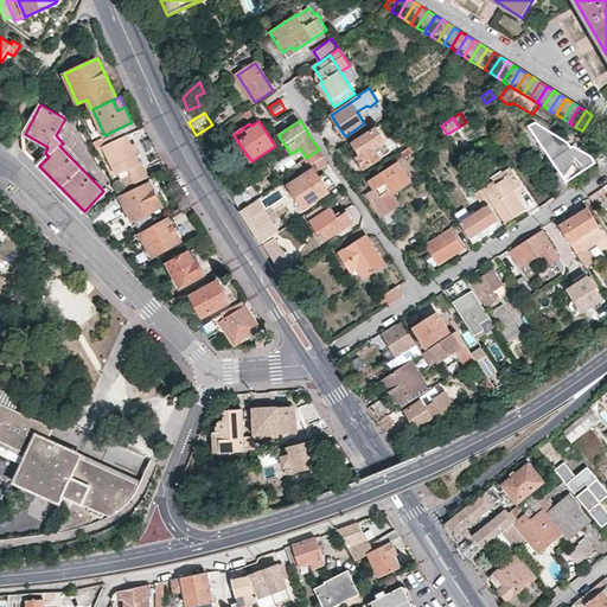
[(364,167),(391,149),(376,128),(353,142),(362,154),(358,158),(364,167)]
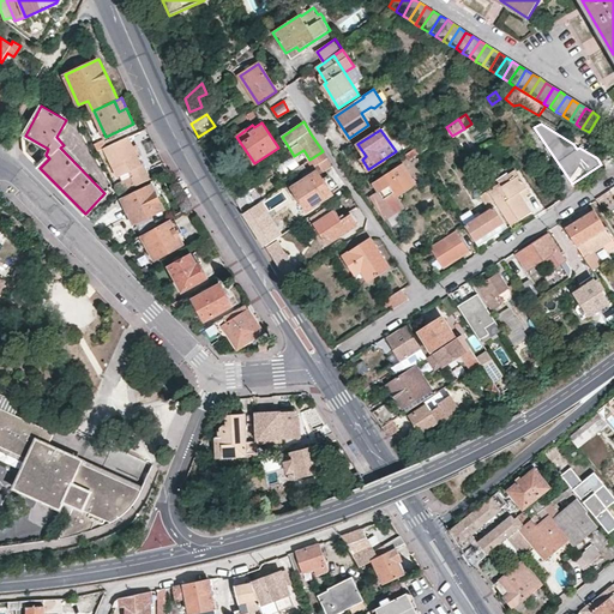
[(130,136),(108,146),(107,146),(119,175),(132,168),(134,173),(144,168),(130,136)]
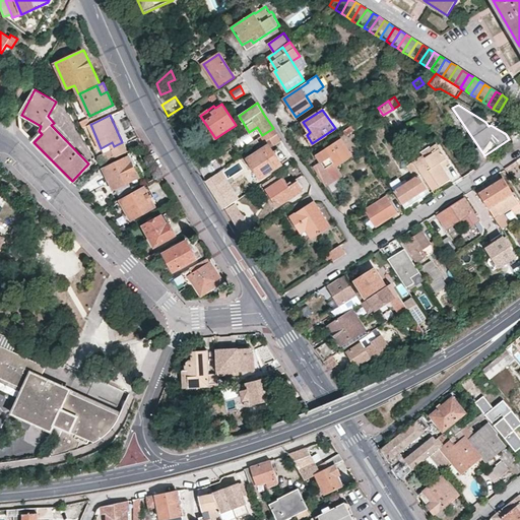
[(449,120),(455,128),(461,124),(455,116),(449,120)]
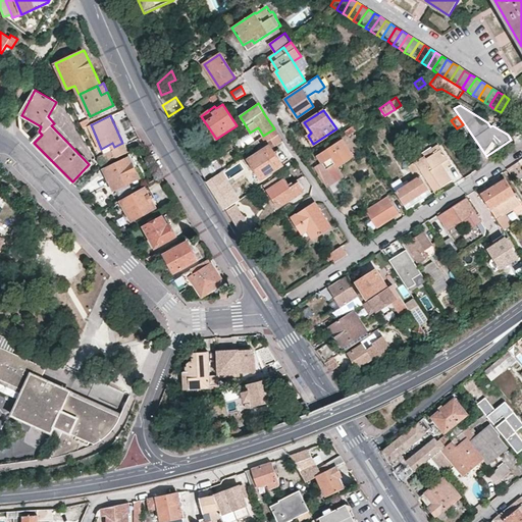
[(83,118),(81,118),(86,127),(91,124),(92,124),(89,118),(85,120),(83,118)]
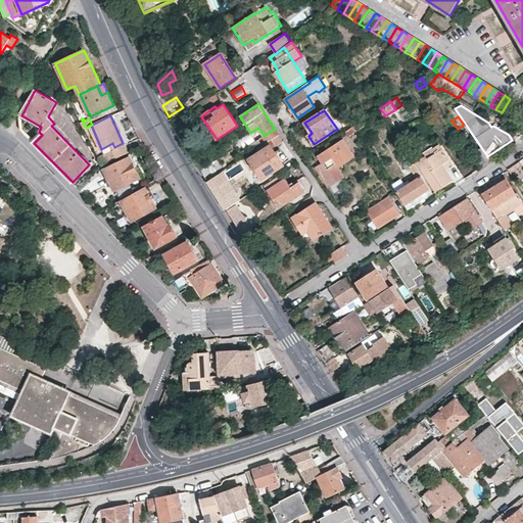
[(366,127),(362,121),(353,126),(358,133),(366,127)]
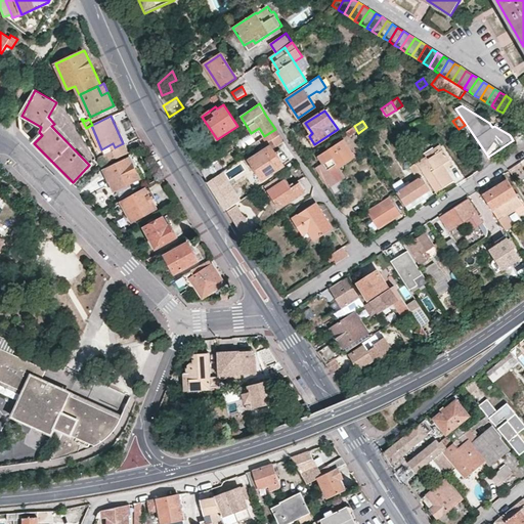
[(358,133),(354,126),(347,131),(350,135),(354,132),(359,141),(362,139),(358,133)]
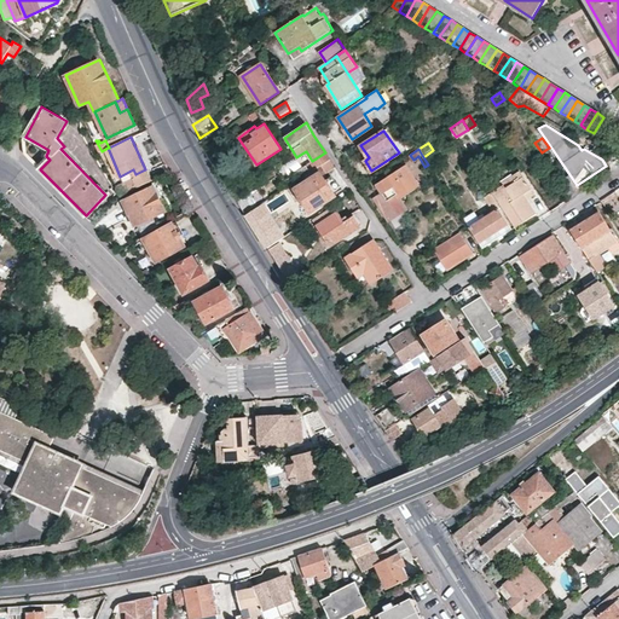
[(312,161),(311,162),(314,168),(317,167),(330,158),(325,152),(312,161)]
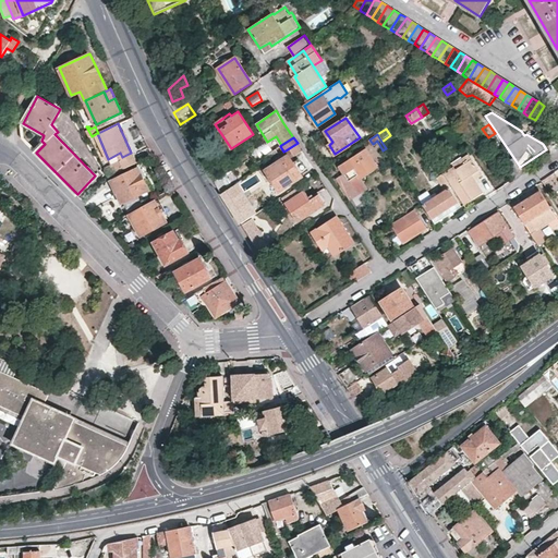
[(293,164),(290,158),(294,155),(302,150),(298,143),(286,150),(289,156),(266,171),(280,192),(303,177),(300,171),(305,169),(300,160),(293,164)]
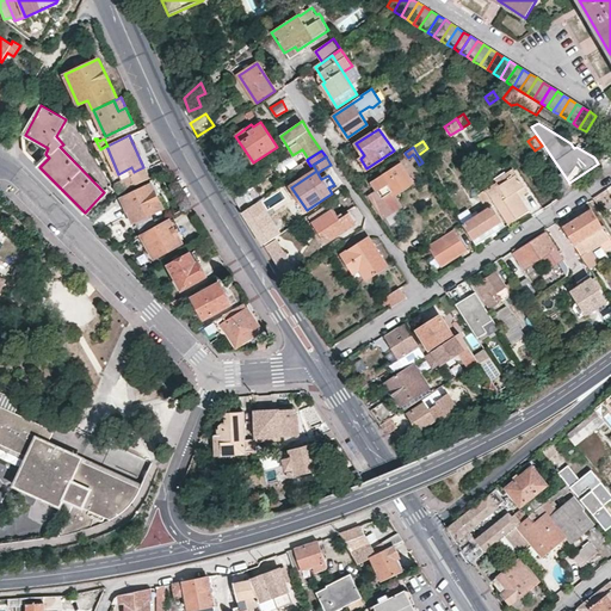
[(394,196),(413,183),(400,164),(370,181),(376,190),(369,195),(383,217),(401,207),(394,196)]
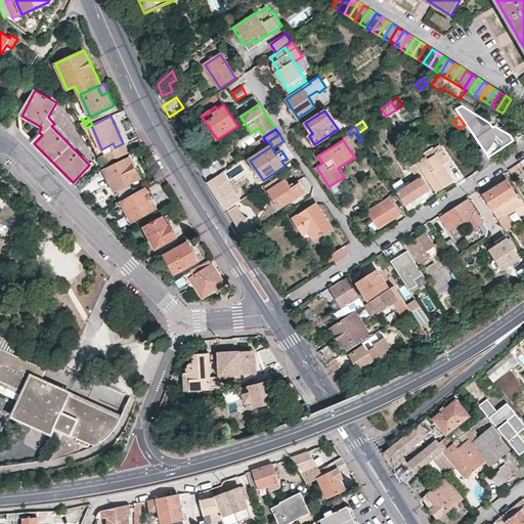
[(99,158),(102,164),(128,153),(125,145),(99,158)]
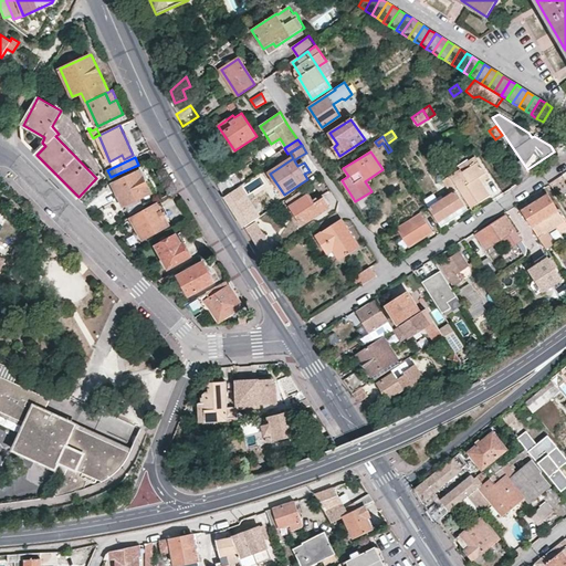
[(449,175),(450,176),(460,169),(462,171),(478,161),(474,157),(449,175)]
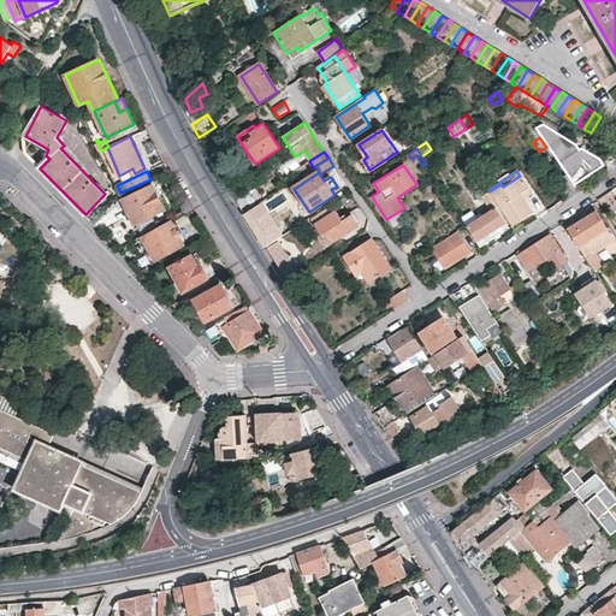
[(501,184),(490,191),(497,202),(513,226),(533,212),(525,197),(521,193),(527,188),(520,176),(503,187),(501,184)]
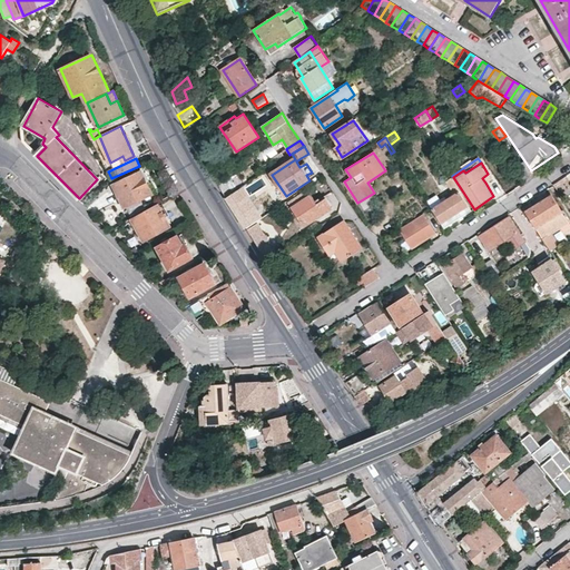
[(523,163),(516,167),(524,180),(532,176),(523,163)]
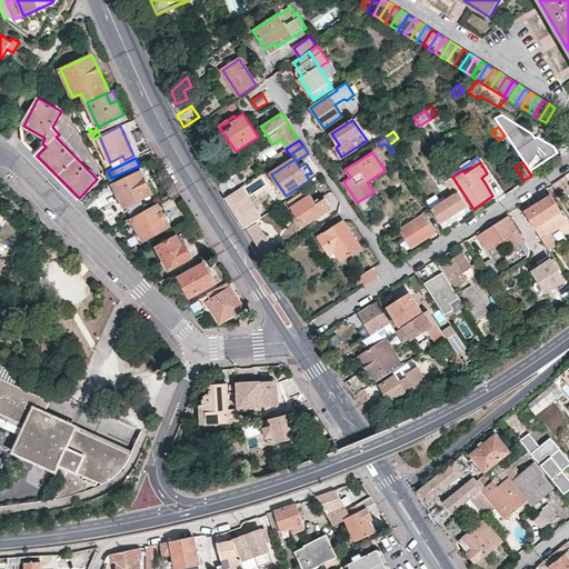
[(152,193),(142,170),(112,183),(122,206),(152,193)]
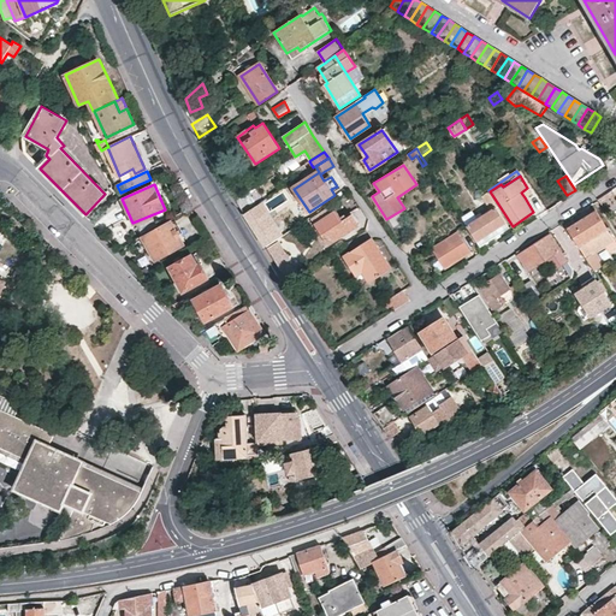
[(241,208),(261,195),(255,187),(236,199),(241,208)]
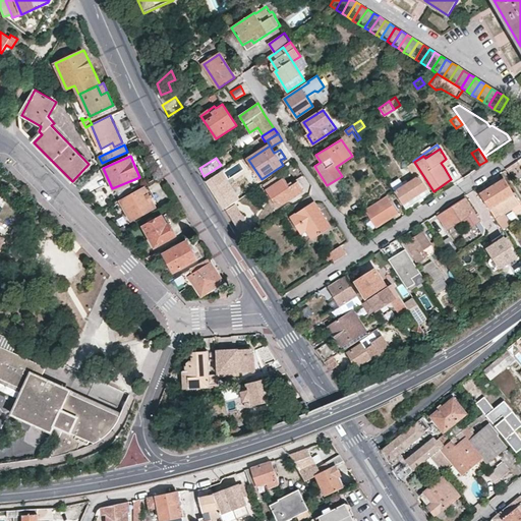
[(449,164),(446,159),(441,163),(444,167),(449,164)]
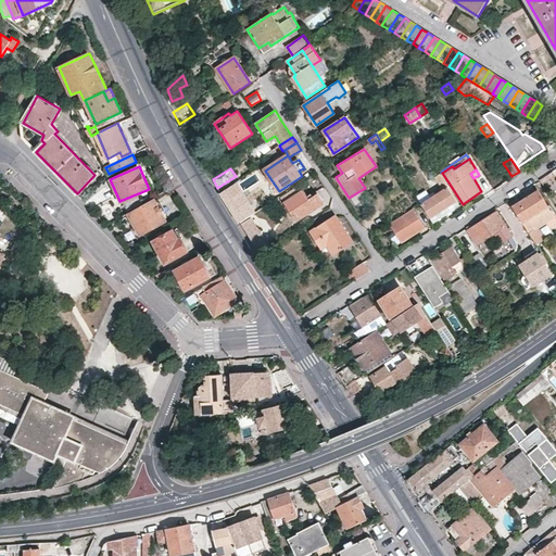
[(442,173),(436,177),(442,188),(449,182),(442,173)]
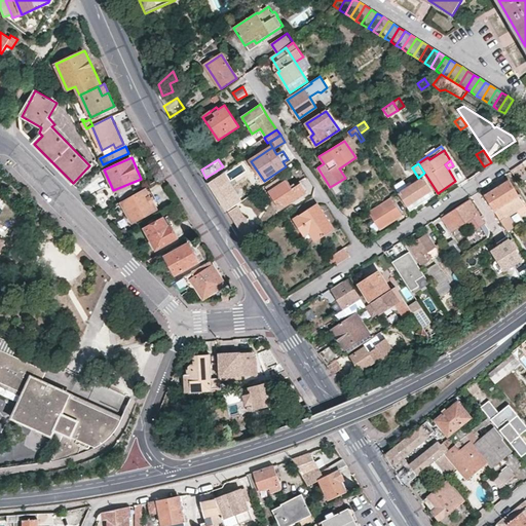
[(230,168),(209,183),(217,195),(229,188),(224,179),(233,173),(230,168)]
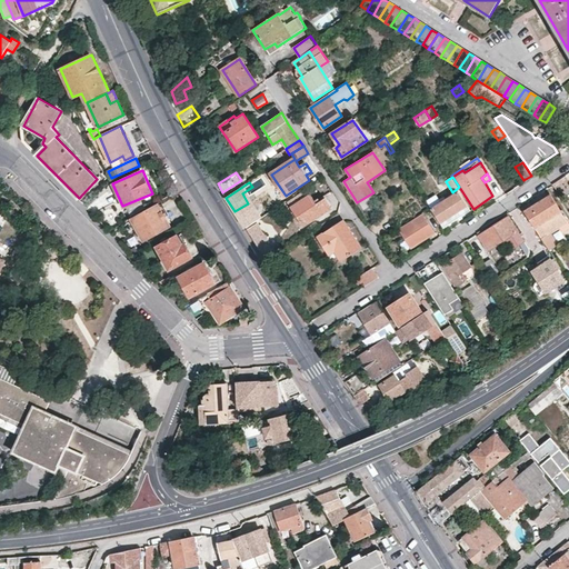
[(305,225),(332,207),(326,197),(317,203),(308,191),(290,203),(305,225)]
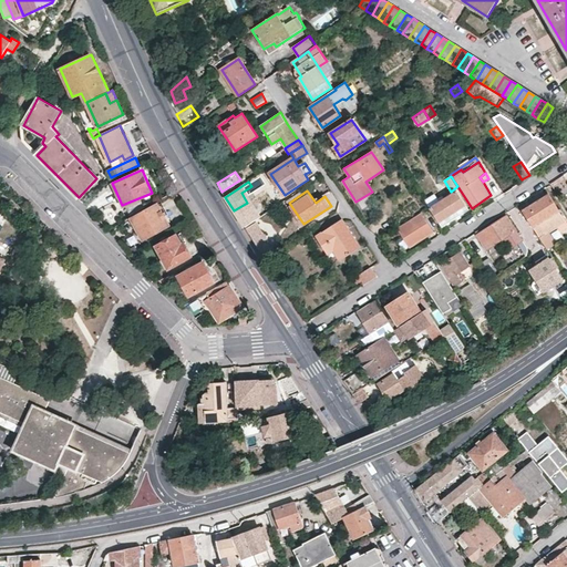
[(430,209),(442,228),(468,209),(457,192),(439,203),(430,209)]
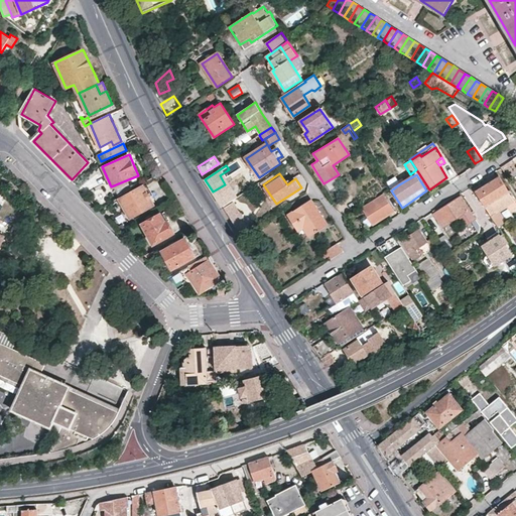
[(476,194),(494,219),(499,227),(508,222),(501,212),(515,201),(515,199),(514,196),(510,190),(501,176),(476,194)]
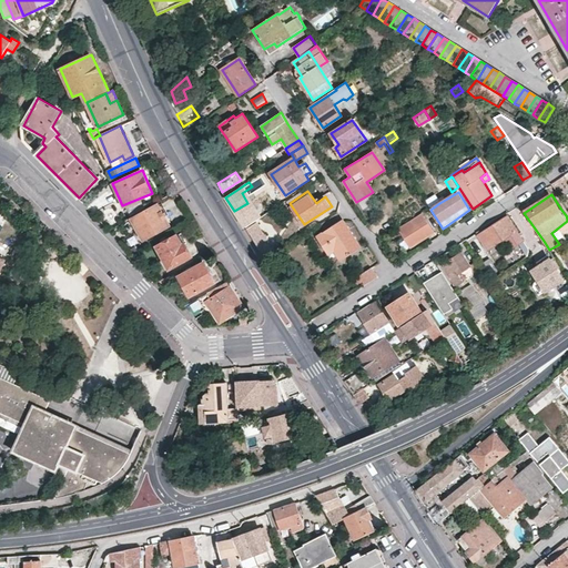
[(430,210),(439,203),(435,196),(426,202),(430,210)]
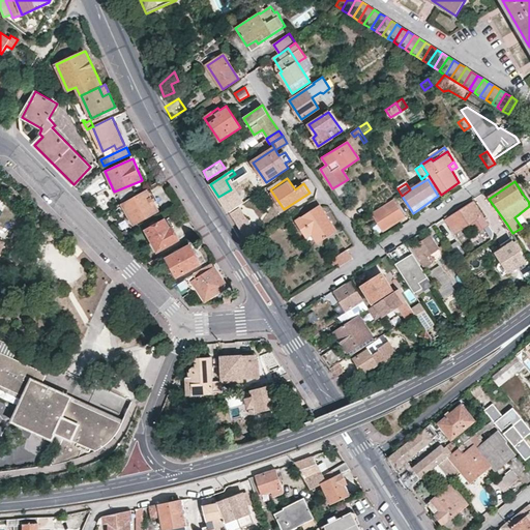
[(158,211),(147,190),(123,205),(135,224),(158,211)]
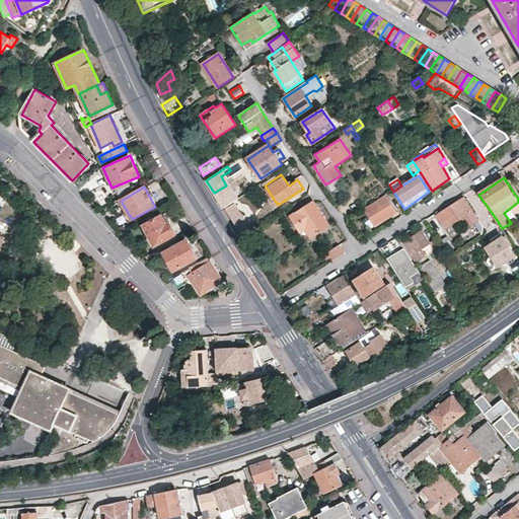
[(228,189),(216,197),(224,209),(236,201),(228,189)]
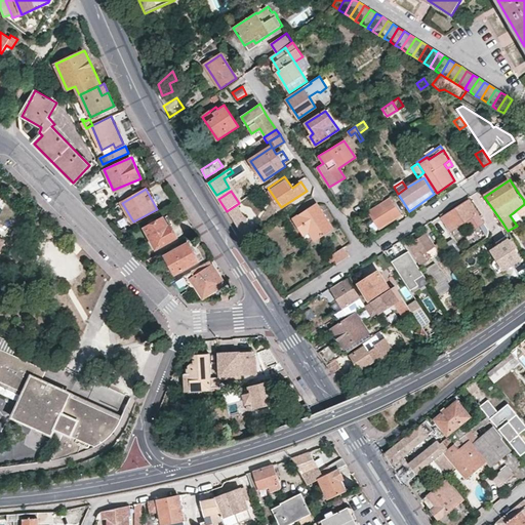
[(319,206),(313,197),(297,207),(301,214),(293,219),(299,230),(306,226),(316,240),(333,229),(319,206)]
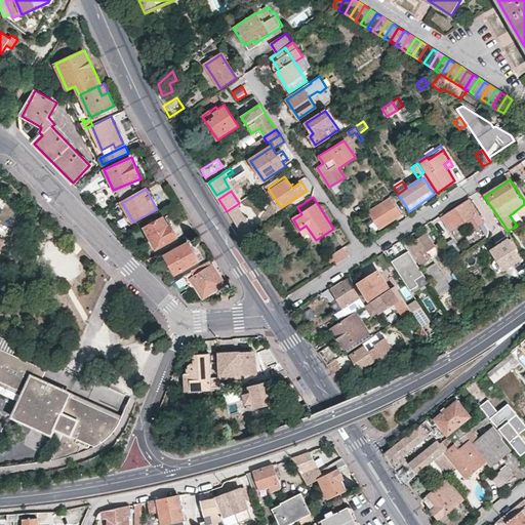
[(401,215),(390,198),(367,212),(378,230),(401,215)]
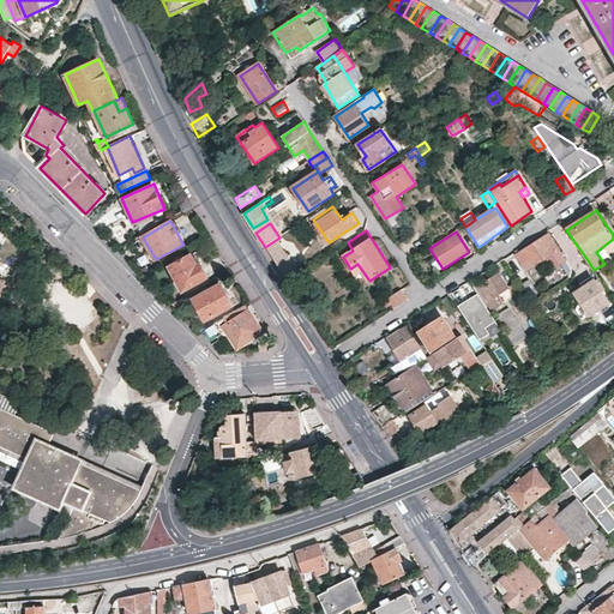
[(548,233),(516,253),(528,271),(546,258),(553,270),(567,262),(561,252),(559,250),(548,233)]
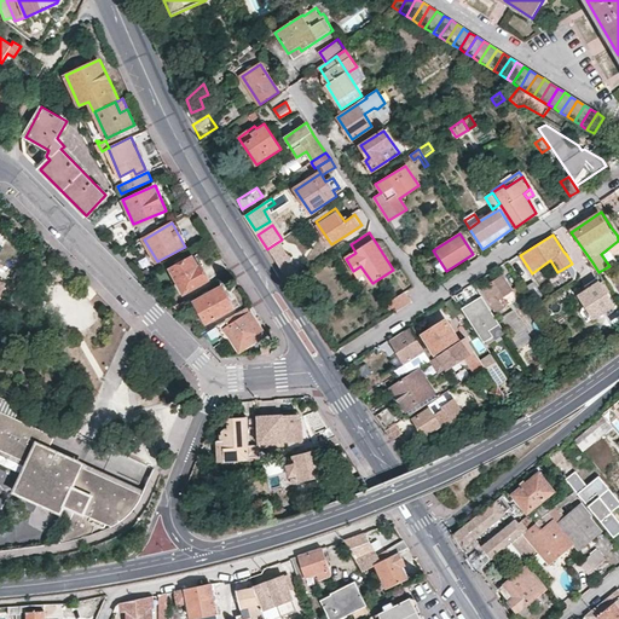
[(290,284),(301,277),(279,244),(268,252),(281,270),(290,284)]
